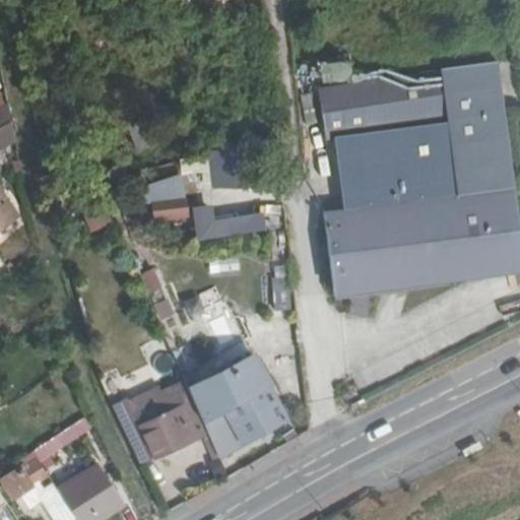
[(519,207),(500,59),(317,83),(324,137),(432,123),(442,197),(327,212),(338,296),(519,270),(519,207)]
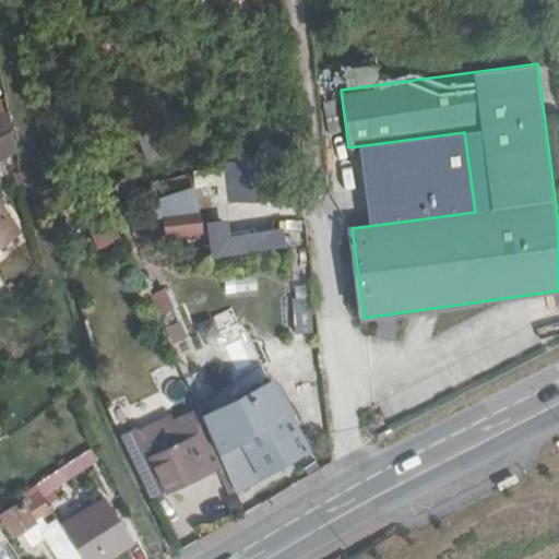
[(263,158),(226,157),(225,199),(261,200),(263,158)]
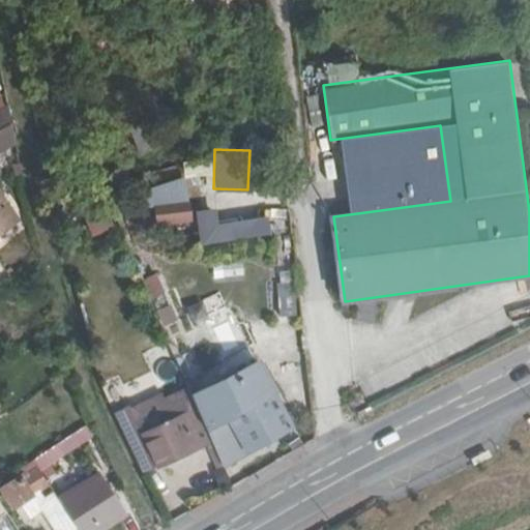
[(0,234),(22,218),(0,185),(0,234)]
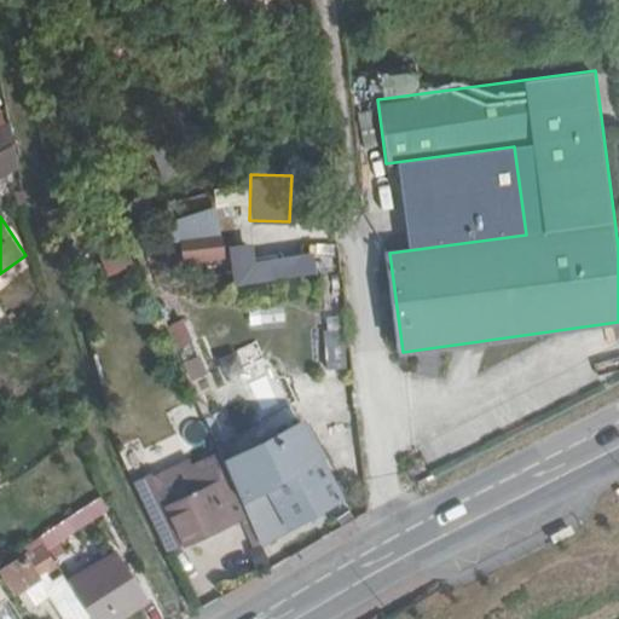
[(217,237),(178,238),(180,261),(218,259),(217,237)]
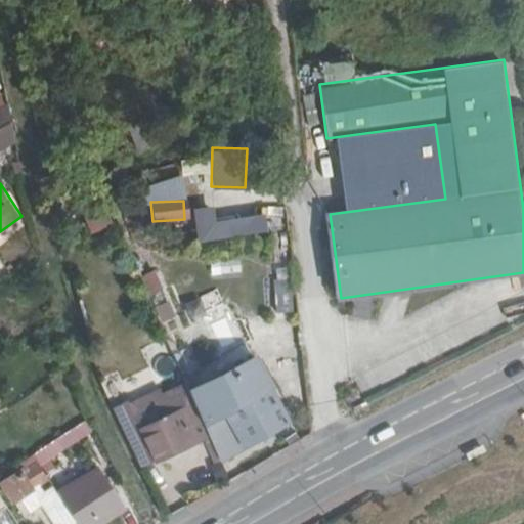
[(267,212),(214,213),(213,205),(193,206),(194,236),(267,233),(267,212)]
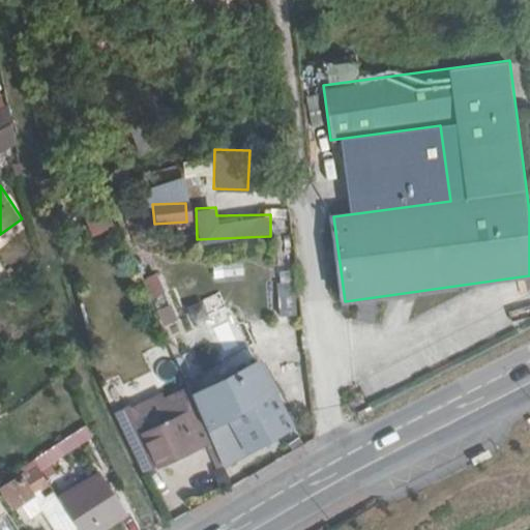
[(113,222),(107,209),(86,217),(92,231),(113,222)]
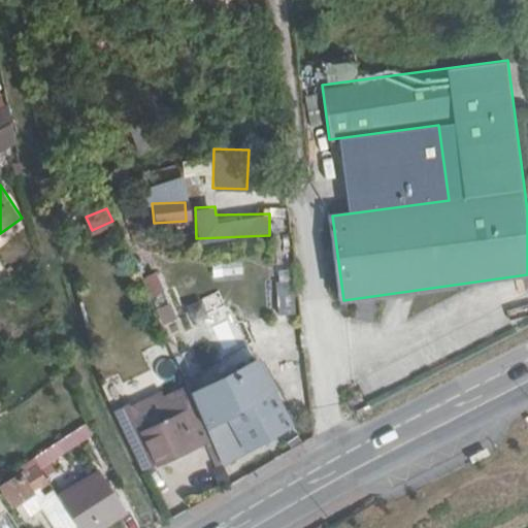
[(164,321),(175,316),(157,271),(144,276),(164,321)]
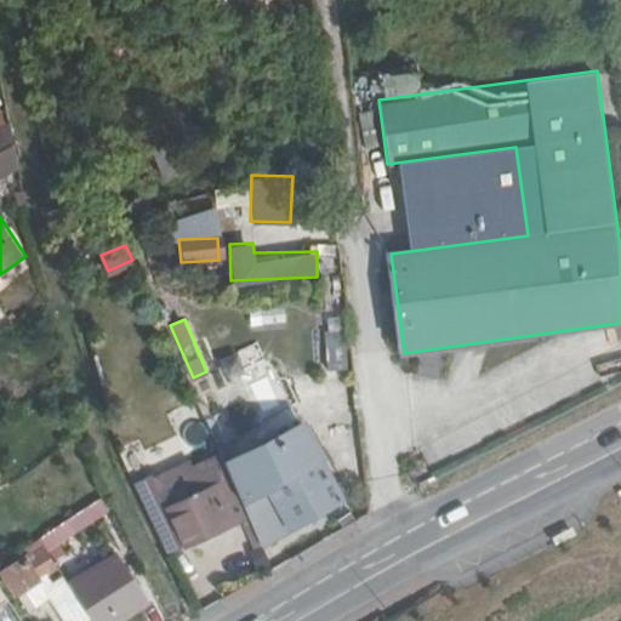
[(347,368),(345,329),(329,331),(332,369),(347,368)]
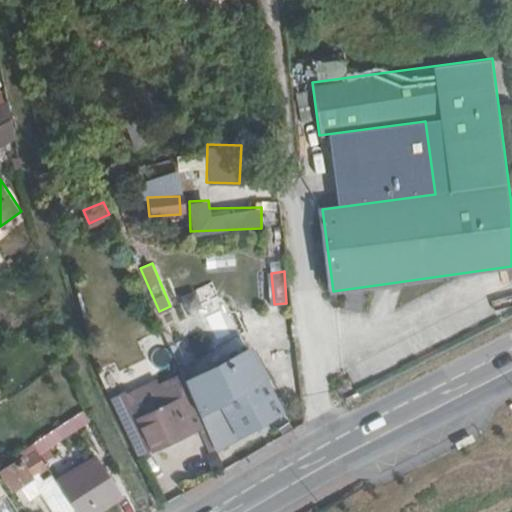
[(207,422),(216,442),(280,409),(249,347),(186,379),(200,408),(207,422)]
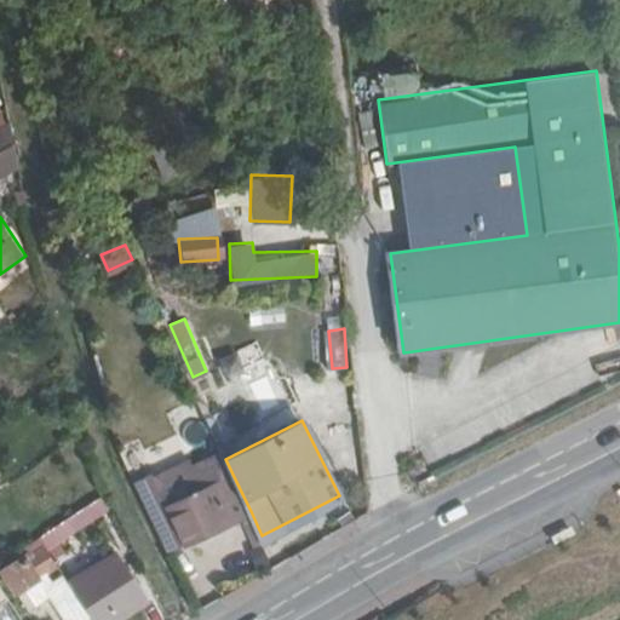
[(225,459),(217,443),(139,481),(172,549),(251,511),(242,494),(225,459)]
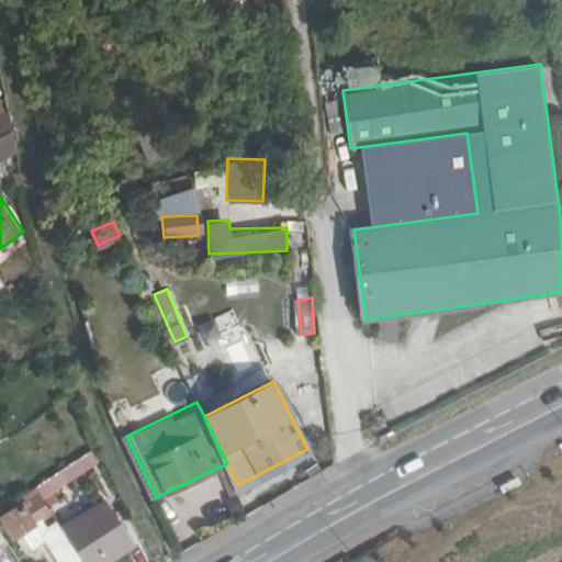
[(100,462),(92,451),(37,489),(45,499),(100,462)]
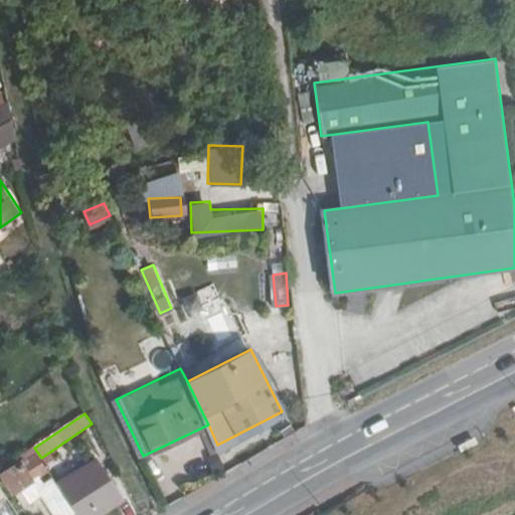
[(34,448),(22,456),(24,458),(3,473),(15,493),(48,471),(41,458),(34,448)]
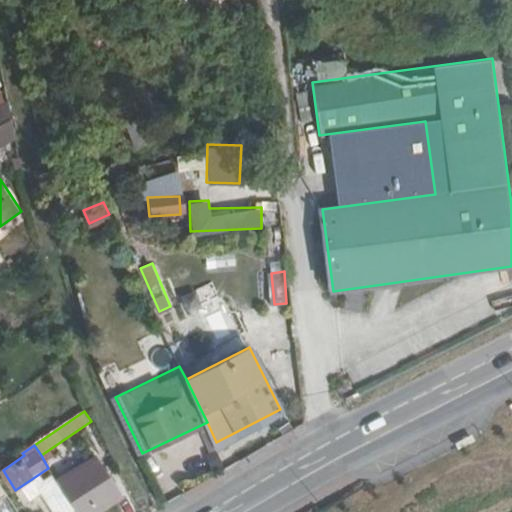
[(56,480),(77,511),(95,511),(122,496),(97,456),(56,480)]
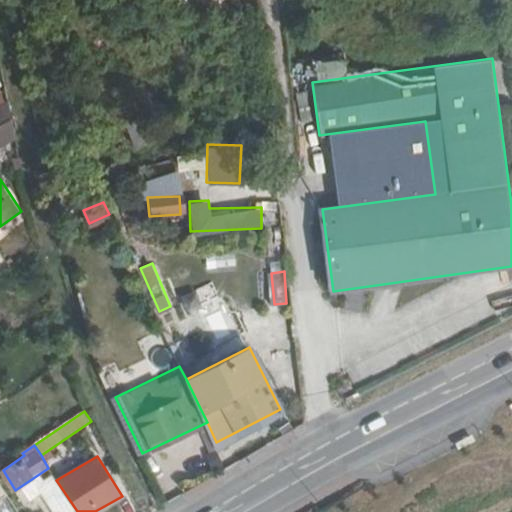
[(55,511),(77,511),(56,480),(41,489),(55,511)]
